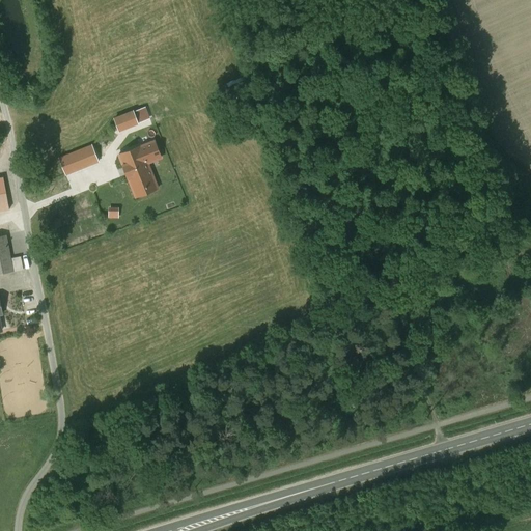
[(134,112),(115,119),(119,130),(138,122),(134,112)]
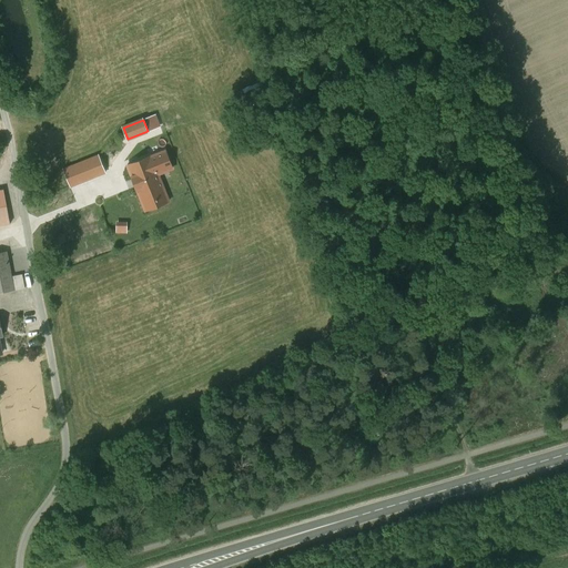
[(128,165),(130,173),(139,170),(143,180),(158,174),(173,169),(165,151),(151,156),(150,156),(128,165)]
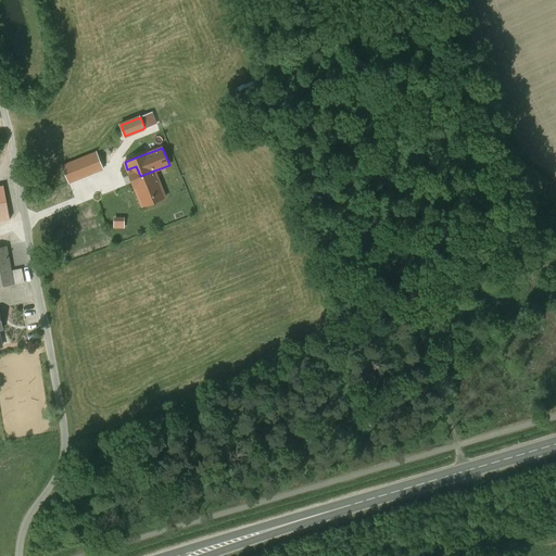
[(97,152),(62,166),(68,182),(103,168),(97,152)]
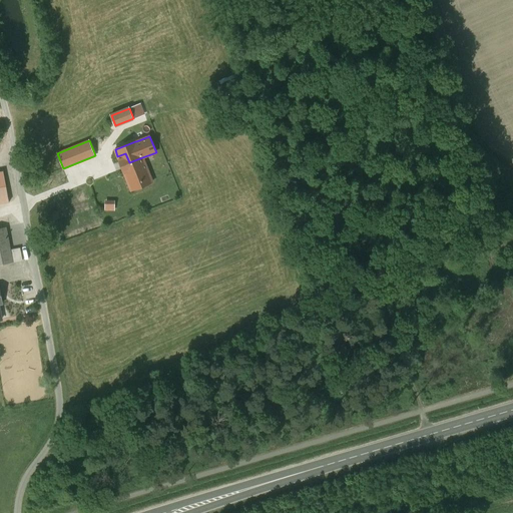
[(125,153),(117,156),(131,190),(152,182),(142,157),(129,162),(125,153)]
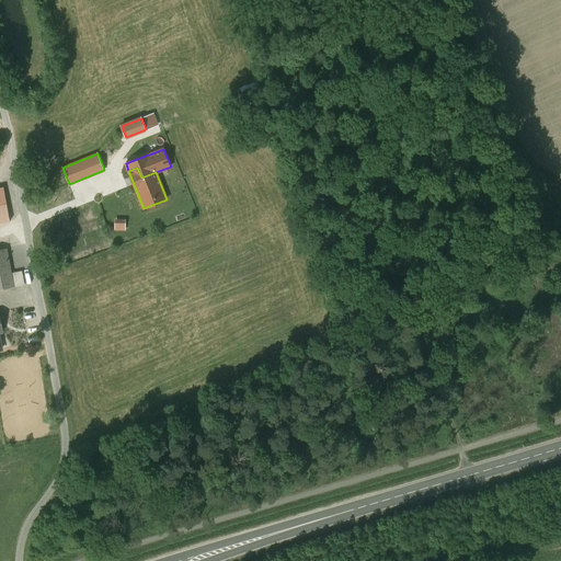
[(0,222),(9,221),(3,189),(0,189),(0,222)]
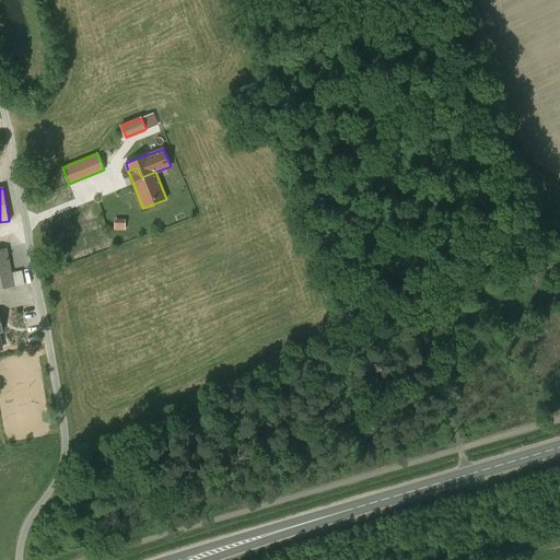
[(118,229),(130,229),(130,218),(118,218),(118,229)]
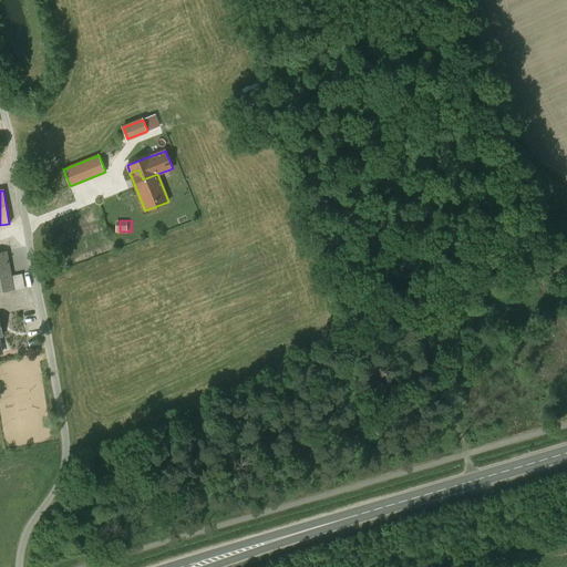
[(7,251),(0,251),(0,292),(14,290),(7,251)]
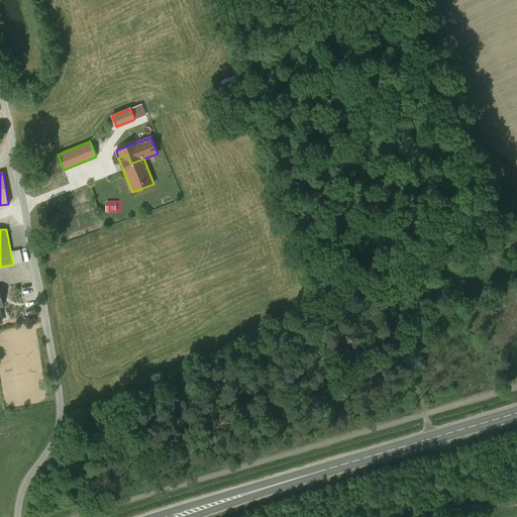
All buildings are outlined.
